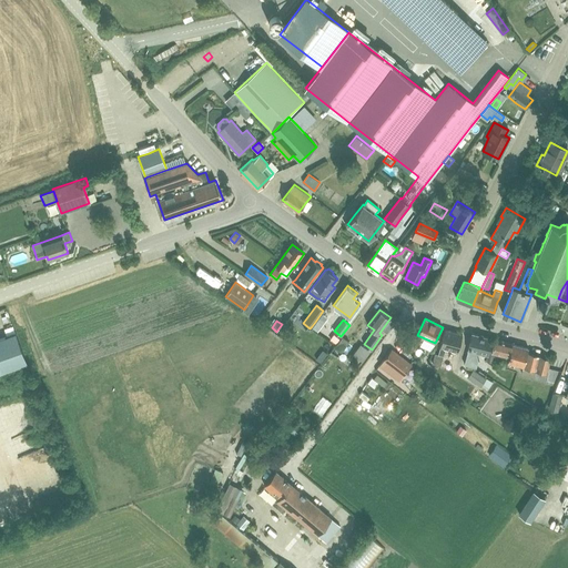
[(317,331),(321,325),(315,322),(312,326),(317,331)]
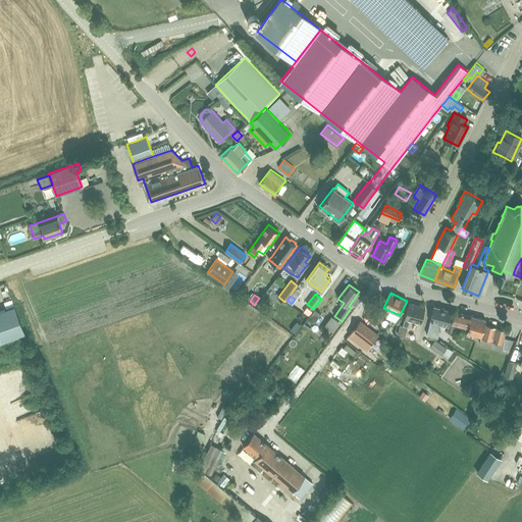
[(409,303),(406,312),(403,325),(400,324),(397,333),(405,336),(409,321),(420,324),(425,307),(409,303)]
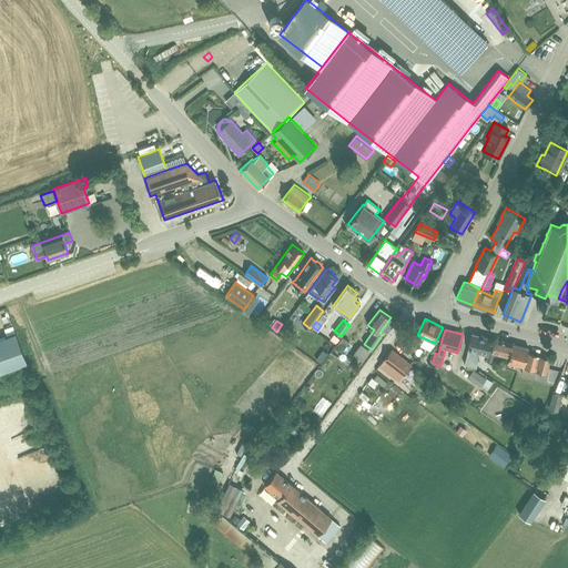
[(16,333),(0,338),(0,374),(28,364),(16,333)]
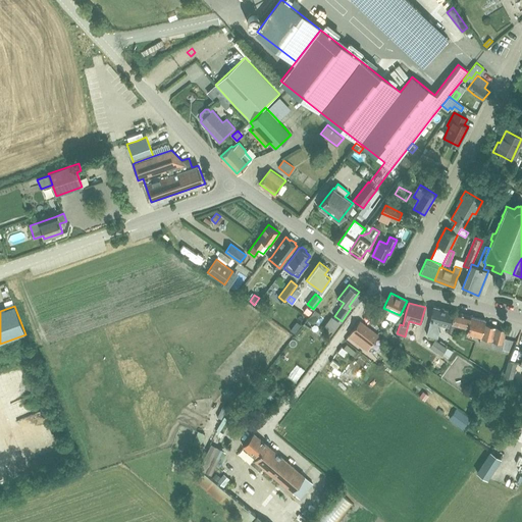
[(449,325),(450,324),(453,311),(433,306),(426,334),(437,337),(439,330),(437,326),(438,323),(449,326),(449,325)]
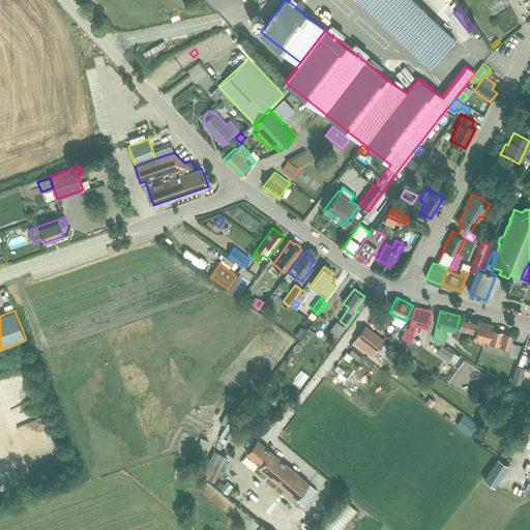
[(314,321),(317,316),(312,312),(307,317),(314,321)]
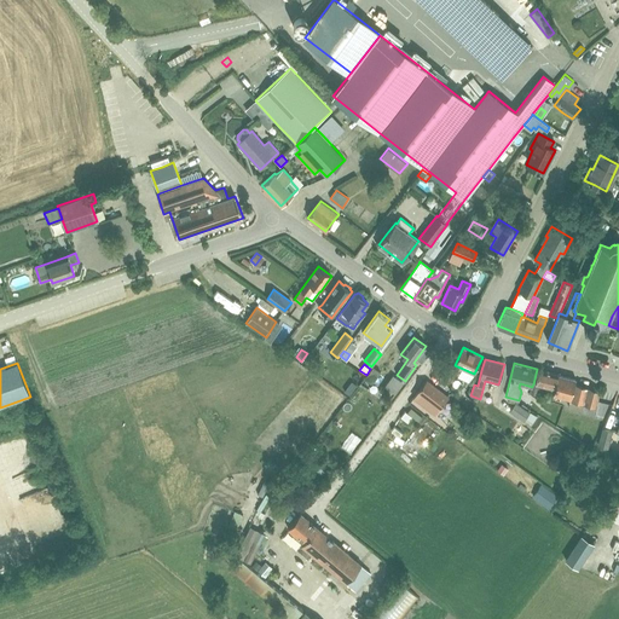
[(451,382),(457,370),(449,365),(443,377),(451,382)]
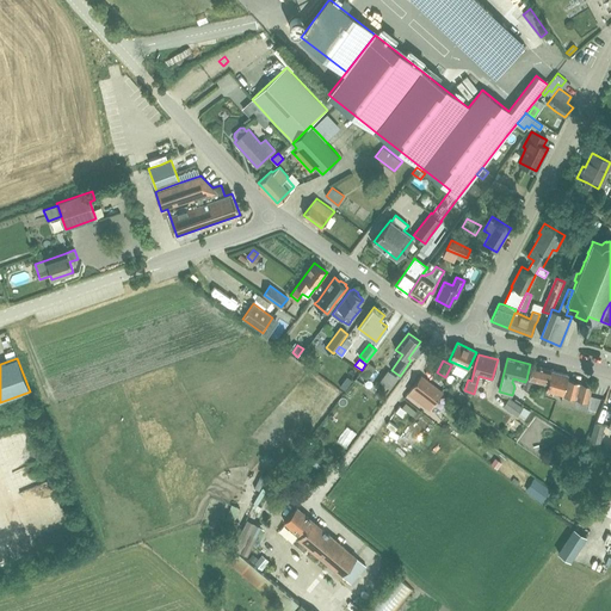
[(368,377),(376,368),(368,362),(360,372),(368,377)]
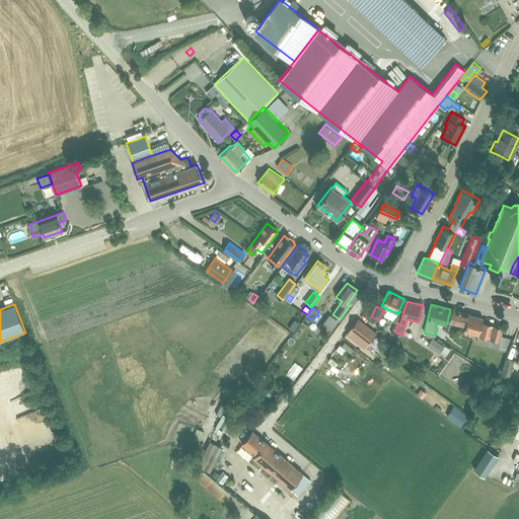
[(463,325),(466,313),(452,310),(449,321),(463,325)]
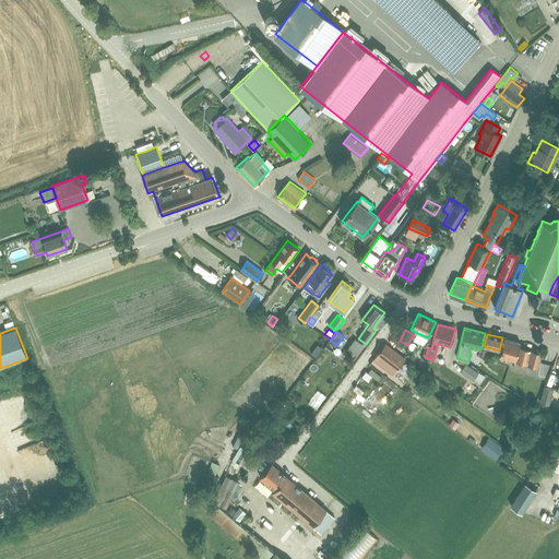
[(520,343),(502,337),(499,351),(501,352),(499,356),(514,360),(513,367),(523,369),(524,364),(537,368),(542,353),(519,346),(520,343)]
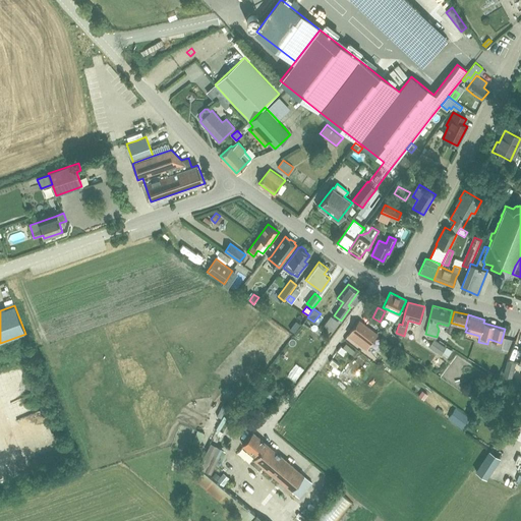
[(333,332),(340,323),(331,315),(324,326),(333,332)]
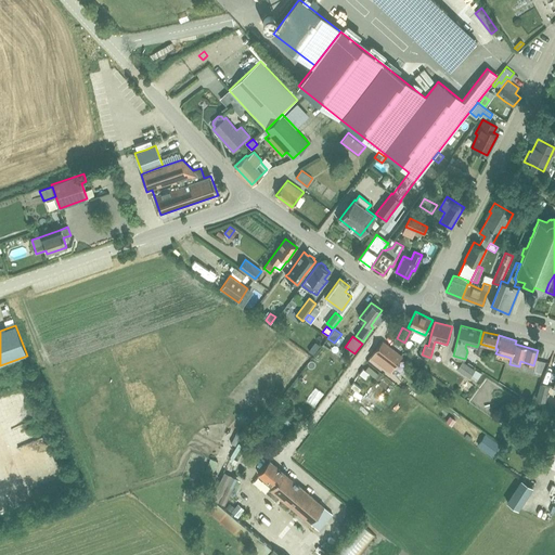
[(371,357),(383,365),(390,372),(394,368),(402,356),(383,340),(371,357)]
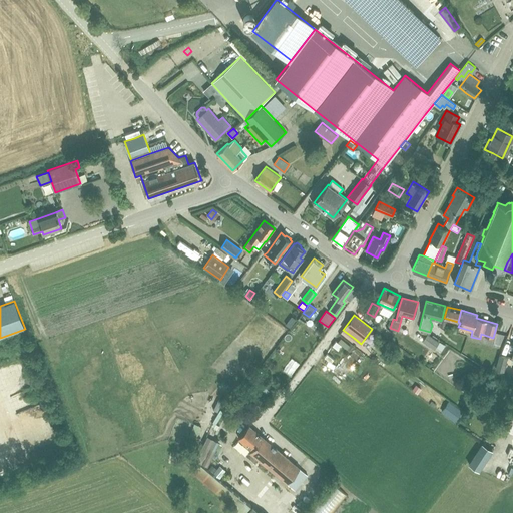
[(434,348),(439,341),(427,334),(423,340),(434,348)]
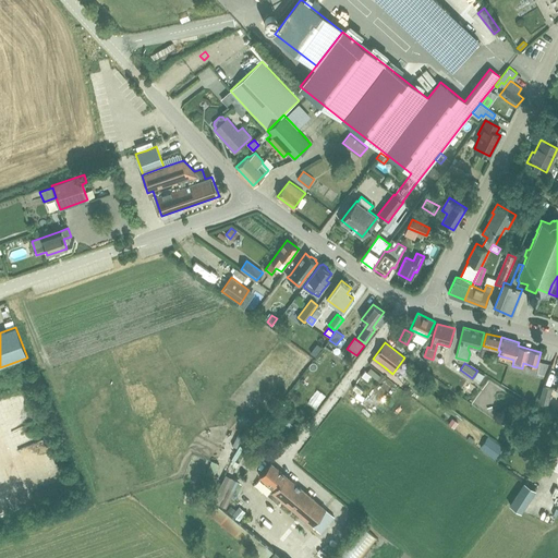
[(362,376),(367,380),(372,375),(365,371),(362,376)]
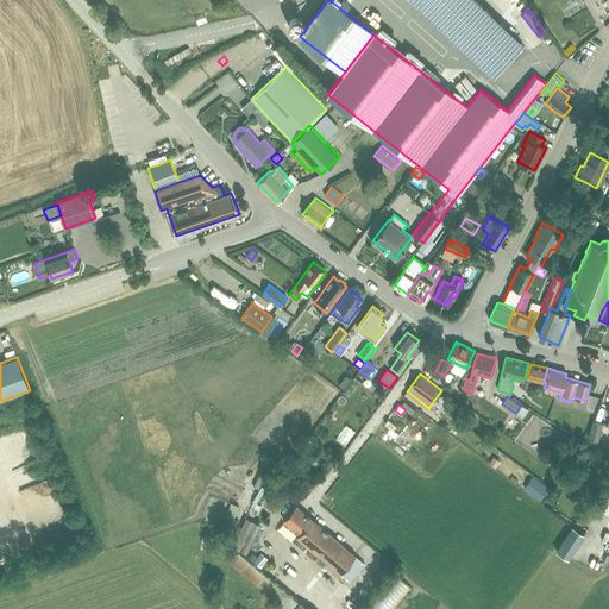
[(598,440),(603,424),(592,420),(588,438),(598,440)]
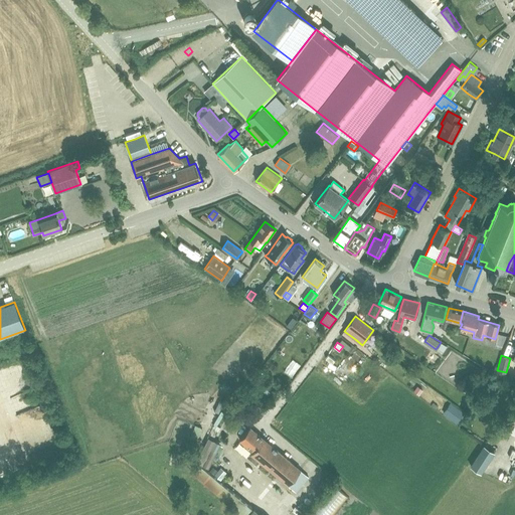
[(413,391),(418,395),(422,390),(417,386),(413,391)]
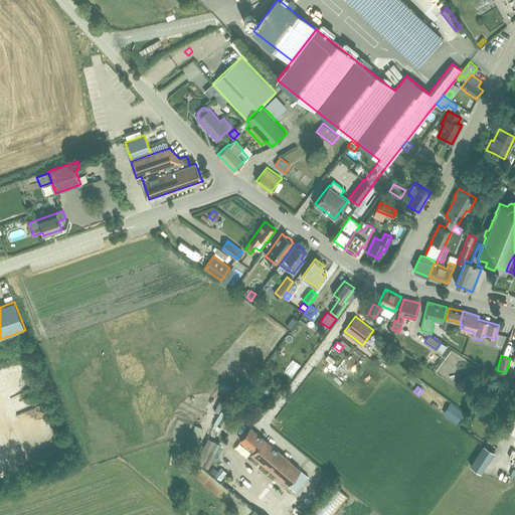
[(449,406),(452,408),(447,415),(456,422),(464,412),(451,403),(449,406)]
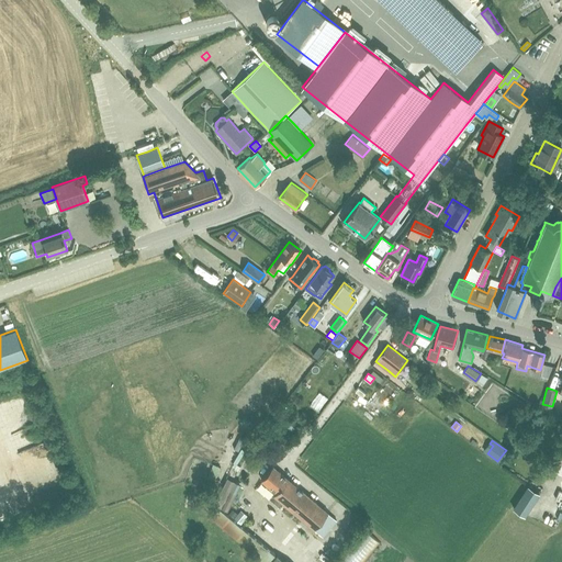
[(215,481),(221,467),(213,464),(209,478),(215,481)]
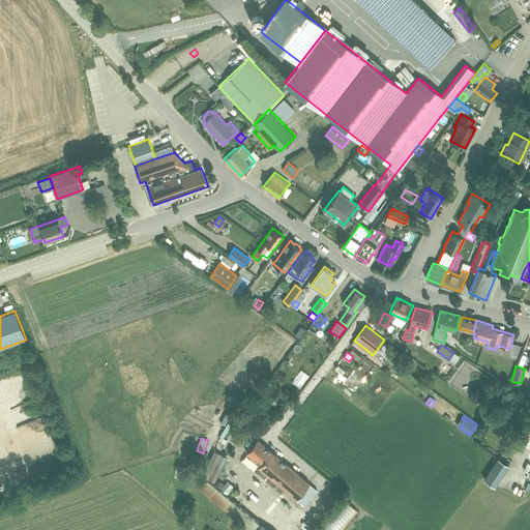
[(317,491),(258,440),(246,452),(260,464),(258,467),(304,505),(317,491)]
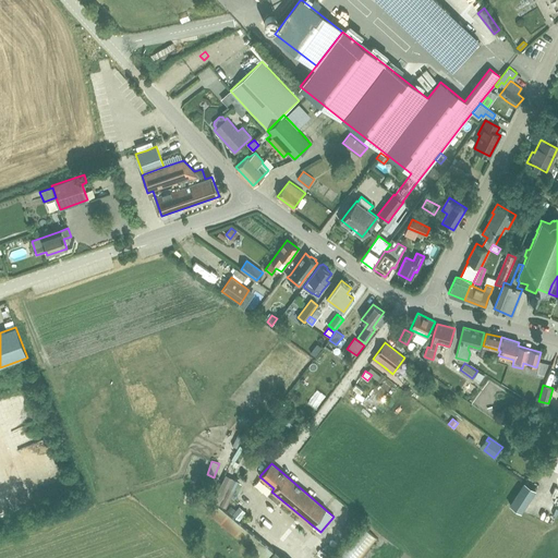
[(233,478),(226,475),(213,500),(228,508),(237,490),(229,486),(233,478)]
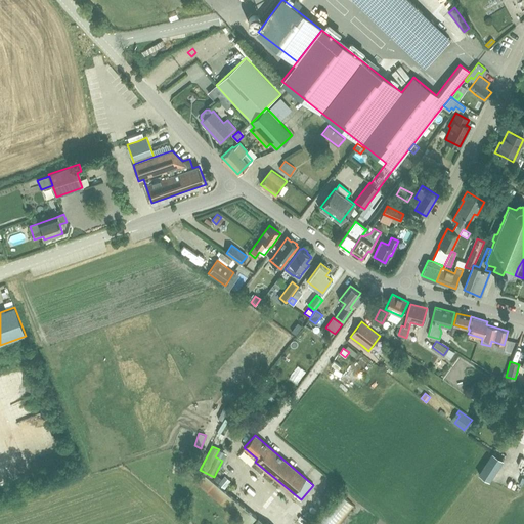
[(489,459),(499,466),(503,461),(492,453),(489,459)]
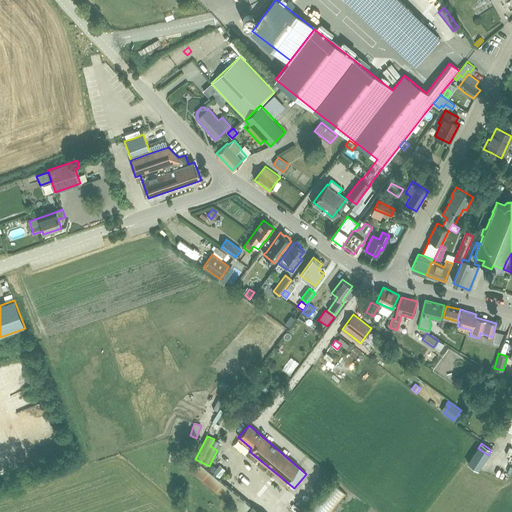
[(485,460),(488,455),(478,448),(475,453),(485,460)]
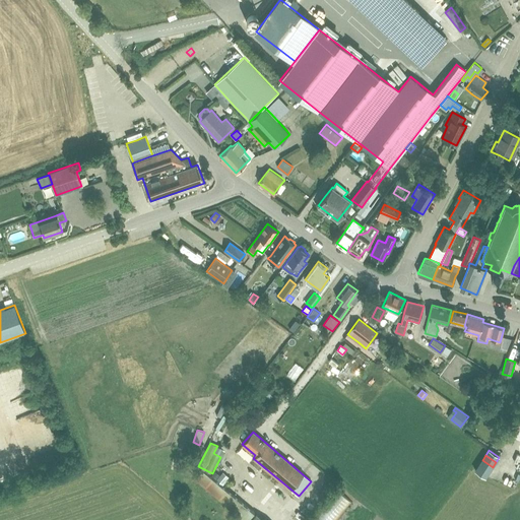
[(478,465),(489,472),(493,467),(482,460),(478,465)]
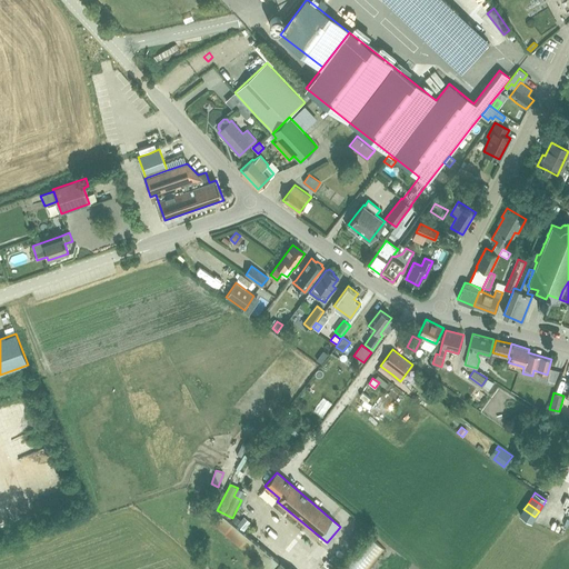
[(531,522),(535,517),(523,509),(520,515),(531,522)]
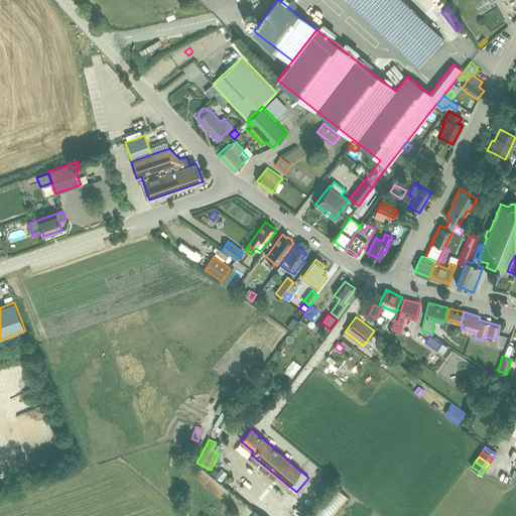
[(201,466),(194,475),(235,510),(232,514),(233,515),(246,515),(252,509),(221,482),(214,477),(211,474),(201,466)]
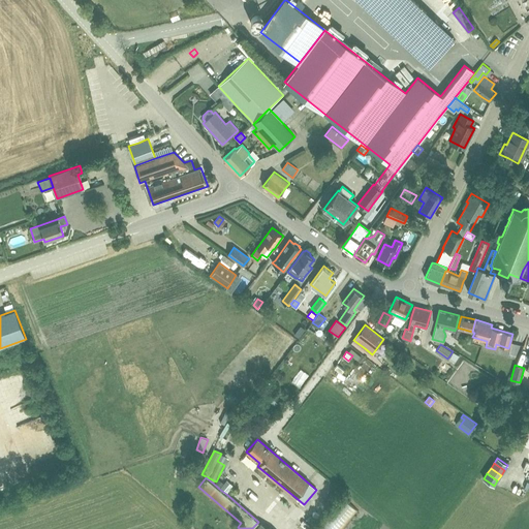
[(219,489),(226,494),(234,486),(226,480),(219,489)]
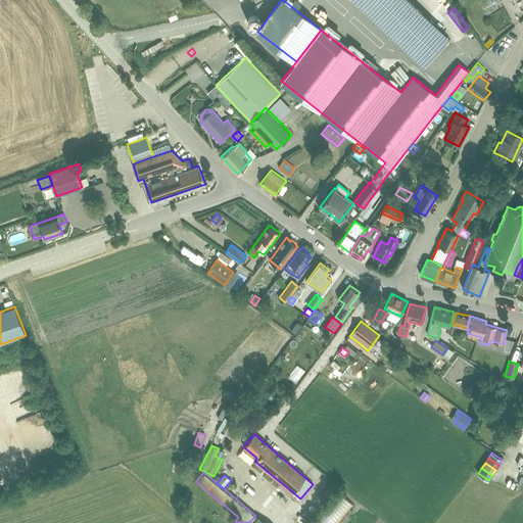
[(321,497),(325,501),(335,487),(332,484),(321,497)]
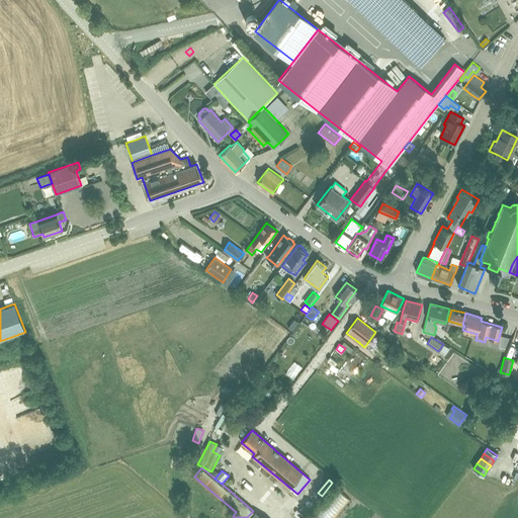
[(335,517),(351,500),(335,487),(309,517),(335,517)]
